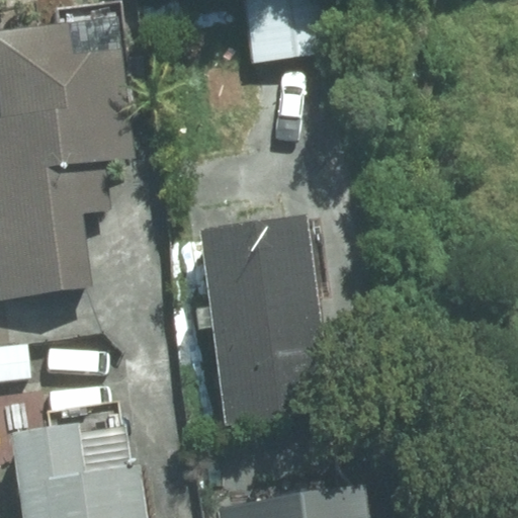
[(338,51),(331,0),(244,0),(252,62),(338,51)]
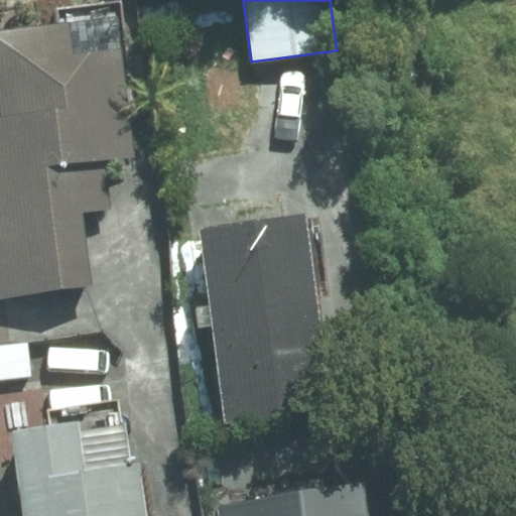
[(72,53),(67,22),(0,28),(0,299),(90,289),(81,209),(108,207),(103,157),(133,153),(121,48),(72,53)]
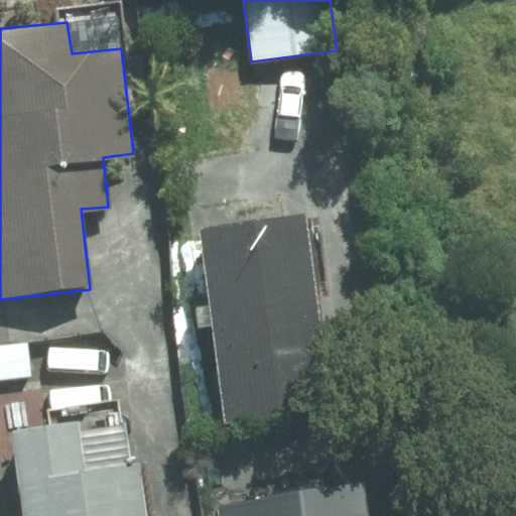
[(335,410),(309,212),(205,226),(232,423),(335,410)]
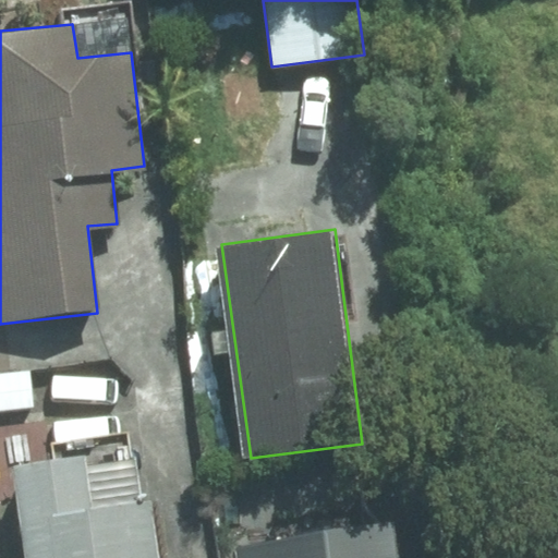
[(0,412),(34,409),(28,368),(0,373),(0,412)]
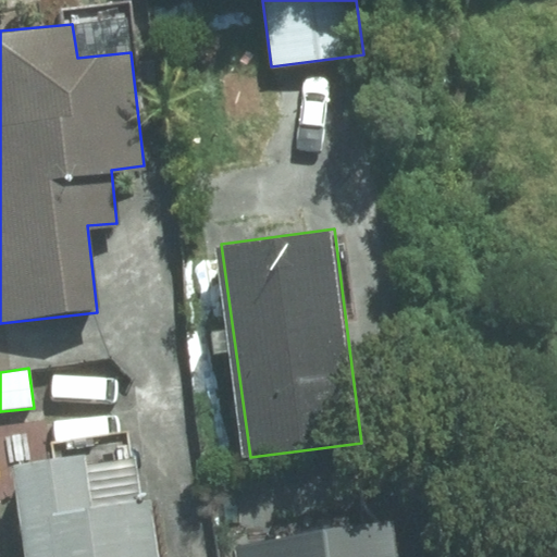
[(45,459),(40,422),(0,426),(0,481),(15,480),(24,556),(158,556),(152,500),(93,509),(85,456),(45,459)]
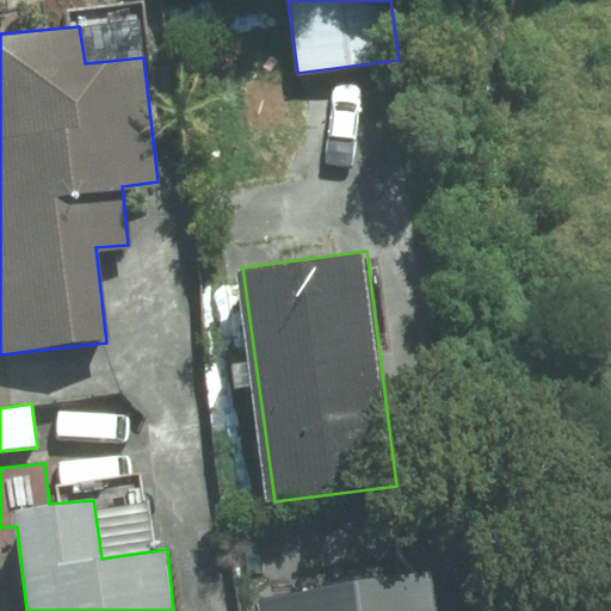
[(432,610),(427,573),(260,598),(261,610),(432,610)]
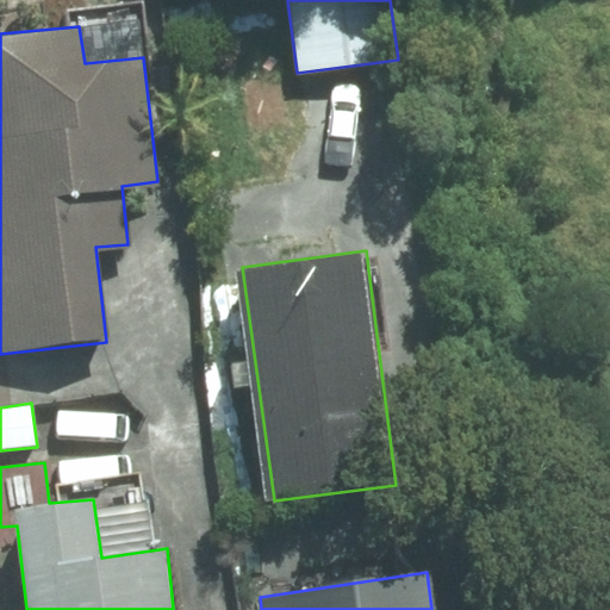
All buildings are outlined.
